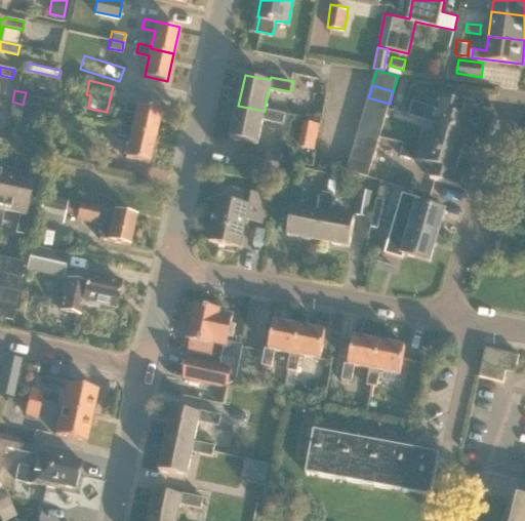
[(398,92),(394,108),(404,110),(408,94),(398,92)]
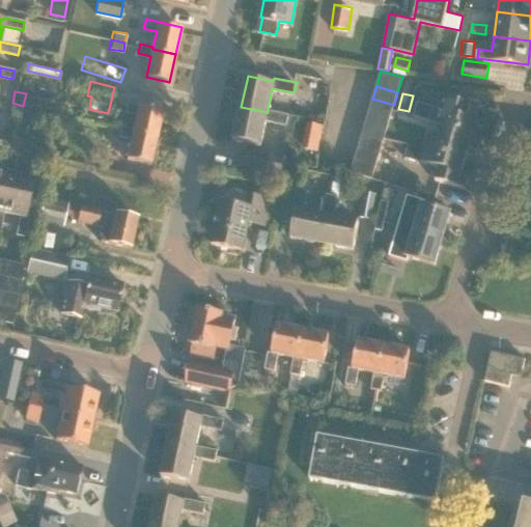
[(442,122),(481,134),(485,120),(468,115),(471,102),(442,93),(438,108),(432,106),(417,103),(414,115),(416,115),(428,119),(442,122)]
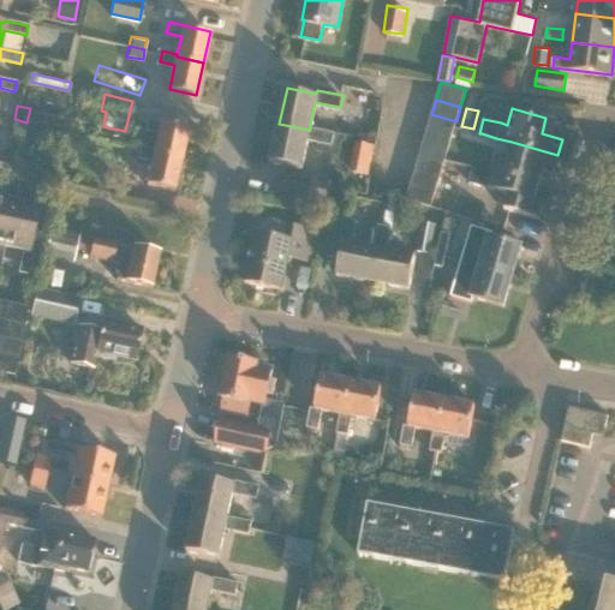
[(428,129),(452,136),(457,121),(431,114),(428,129)]
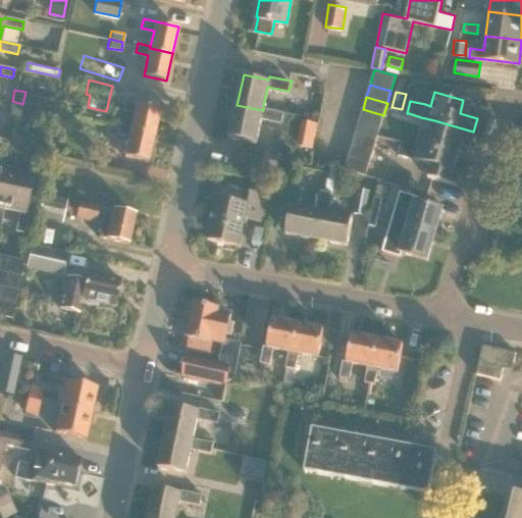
[(132,128),(154,134),(160,108),(124,100),(122,108),(135,111),(132,126),(132,128)]
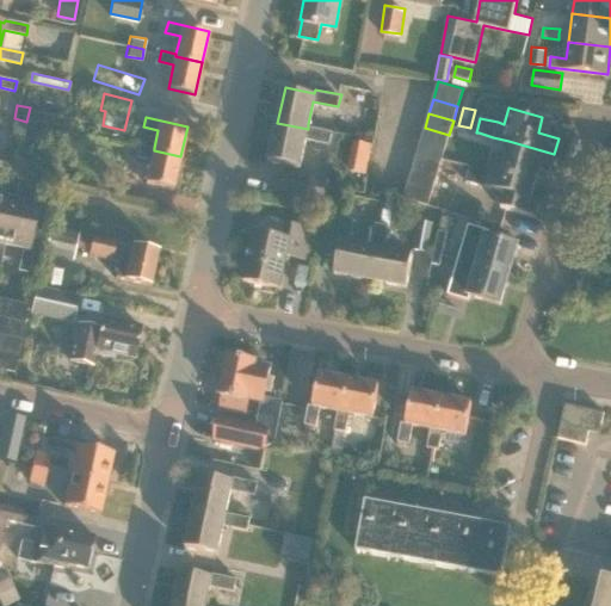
[(24,134),(26,122),(14,118),(12,131),(24,134)]
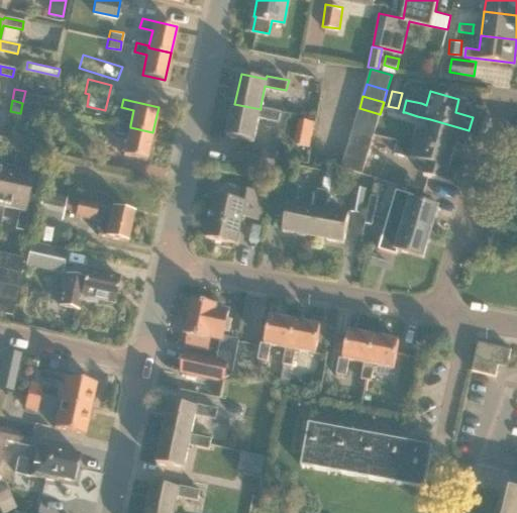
[(282,109),(261,105),(261,109),(234,104),(228,134),(253,140),(259,115),(280,120),(282,109)]
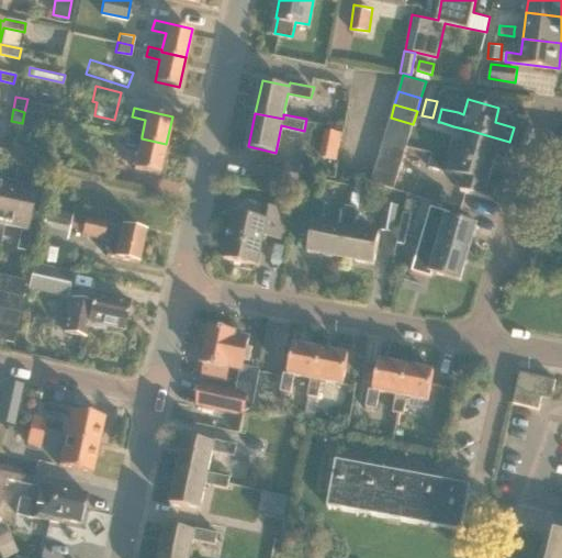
[(391,118),(386,131),(409,137),(413,124),(391,118)]
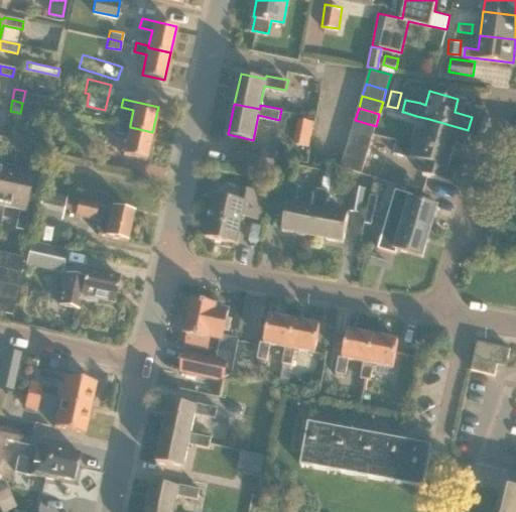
[(305,117),(300,141),(316,145),(321,120),(305,117)]
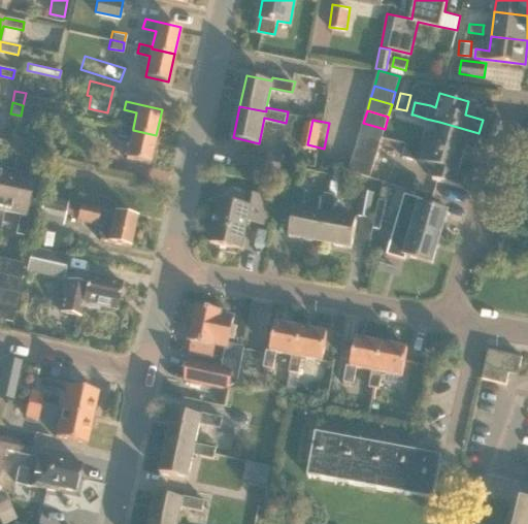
[(428,132),(424,145),(462,157),(466,144),(474,148),(479,133),(439,122),(436,134),(428,132)]
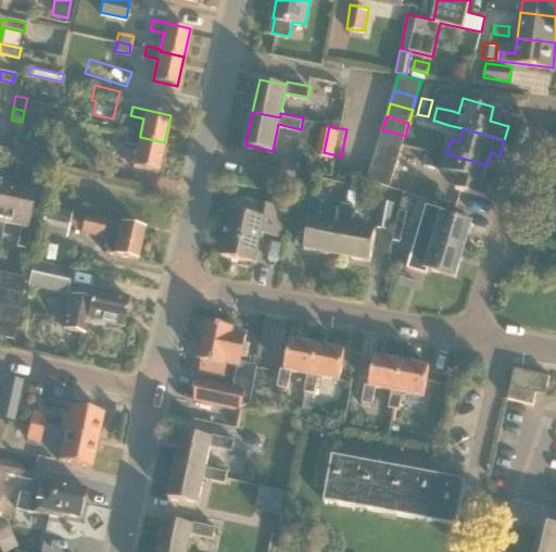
[(401,149),(405,136),(382,129),(379,142),(401,149)]
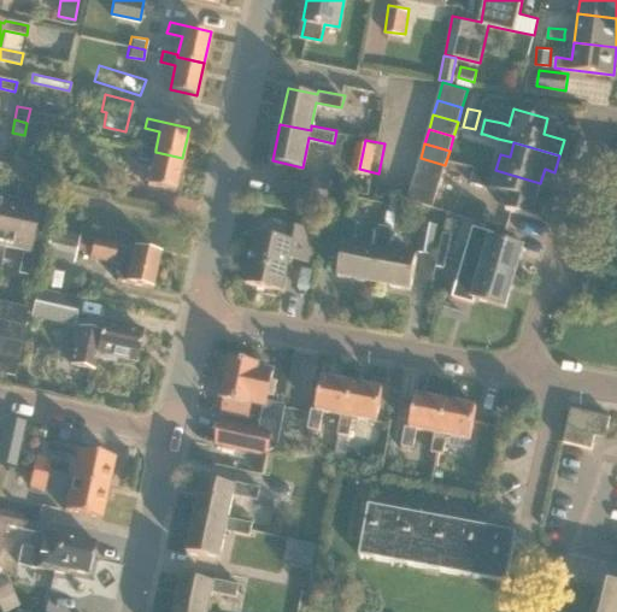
[(175,189),(182,158),(156,152),(156,149),(141,146),(139,157),(153,159),(148,183),(175,189)]
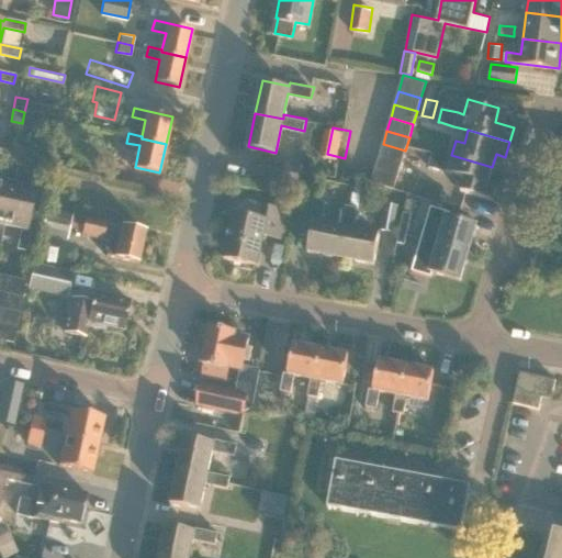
[(383,144),(379,157),(402,164),(405,151),(383,144)]
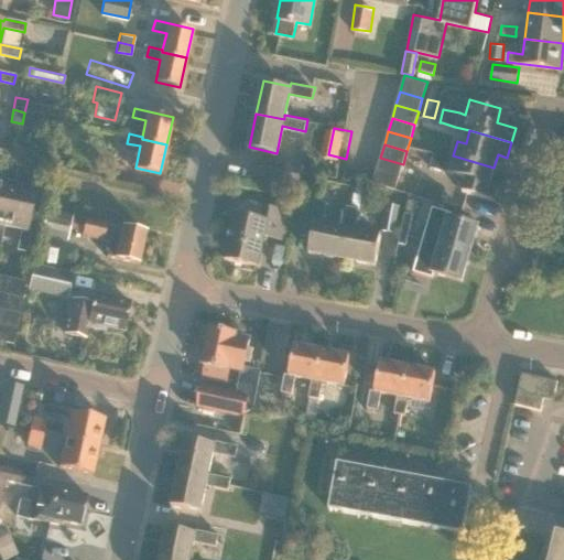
[(300,167),(289,163),(290,159),(262,153),(257,178),(295,186),(300,167)]
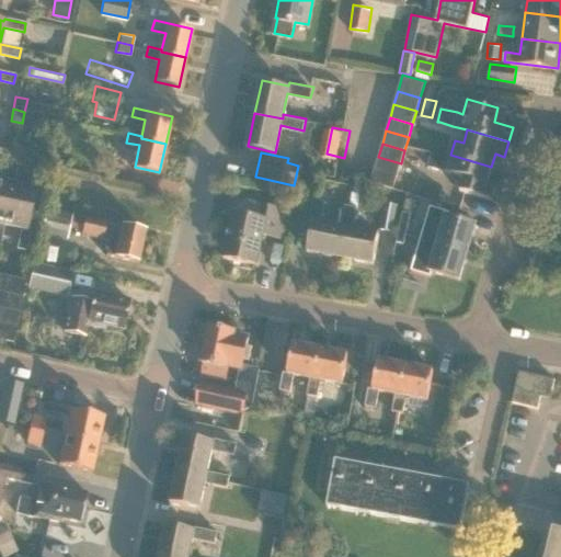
[(432,154),(428,165),(442,169),(445,157),(432,154)]
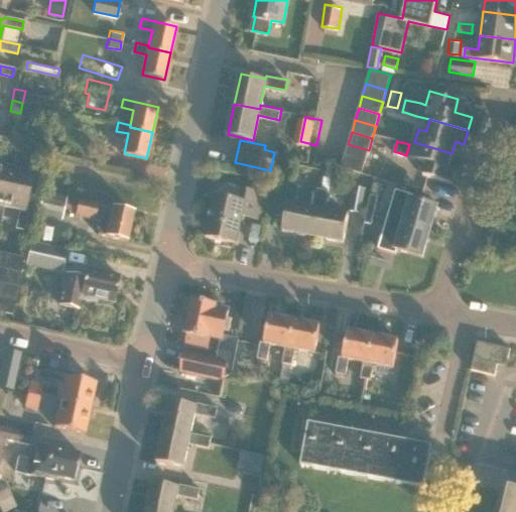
[(447,165),(452,153),(414,142),(410,155),(426,160),(423,173),(453,181),(457,168),(447,165)]
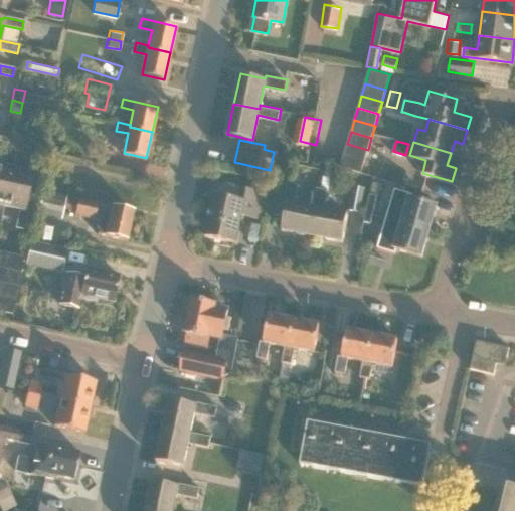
[(344,156),(364,162),(368,150),(347,144),(344,156)]
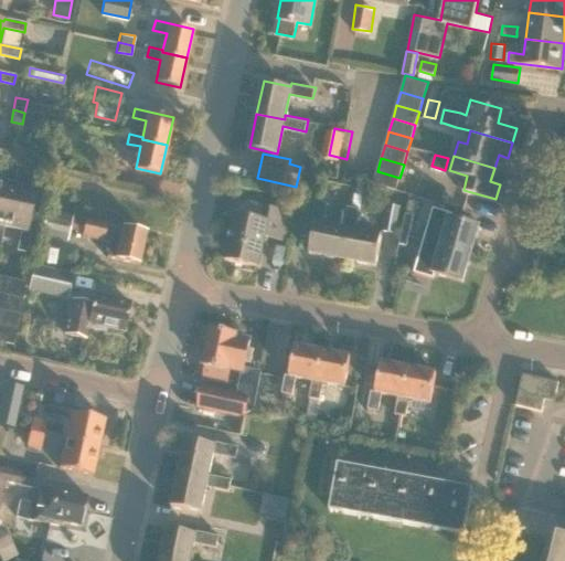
[(396,188),(400,178),(377,171),(374,181),(396,188)]
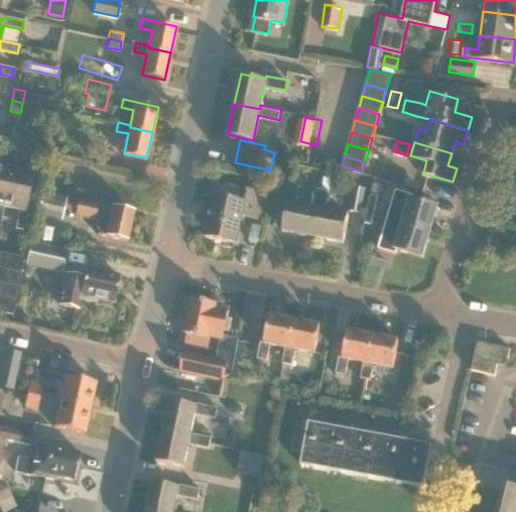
[(32,171),(8,166),(0,205),(4,205),(19,208),(15,227),(24,229),(28,210),(25,209),(32,171)]
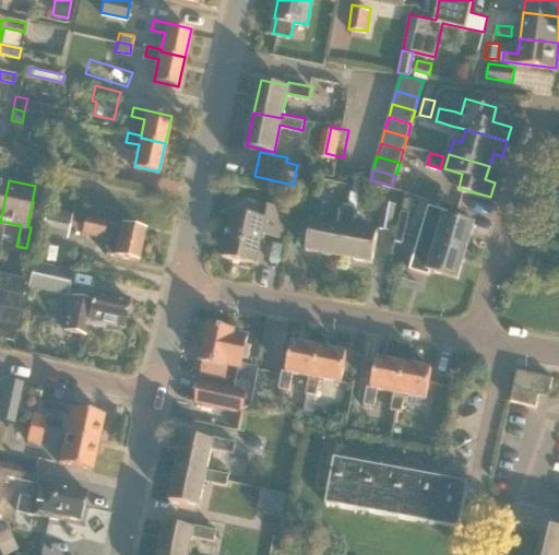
[(353,227),(357,204),(361,182),(353,181),(349,203),(344,202),(340,225),(344,225),(339,255),(372,261),(378,232),(353,227)]
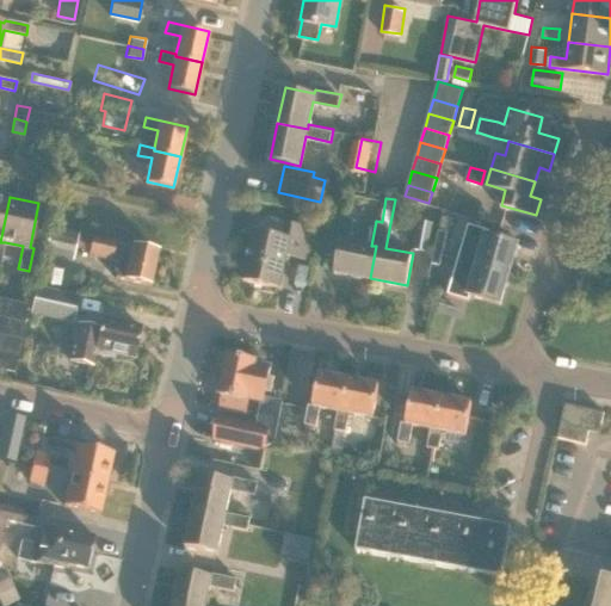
[(334,272),(370,278),(376,246),(371,246),(350,241),(355,217),(341,215),(337,239),(340,240),(334,272)]
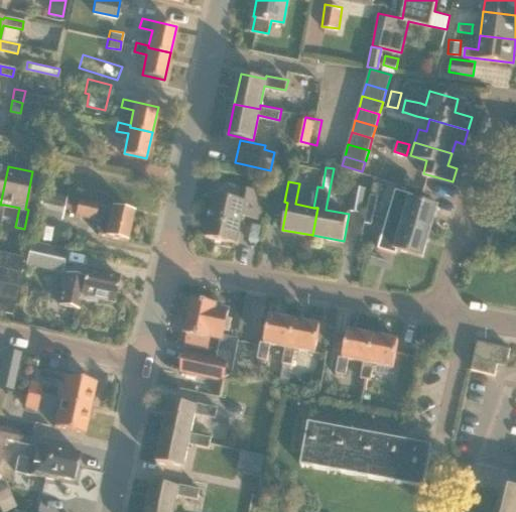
[(367,186),(353,183),(348,209),(363,212),(367,186)]
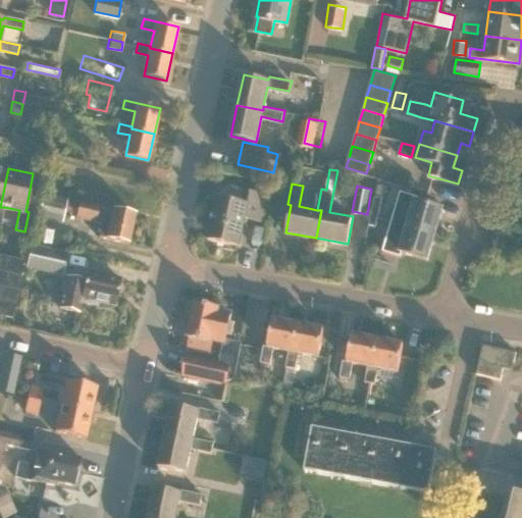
[(264,220),(270,194),(244,189),(241,201),(217,195),(208,238),(240,244),(246,216),(264,220)]
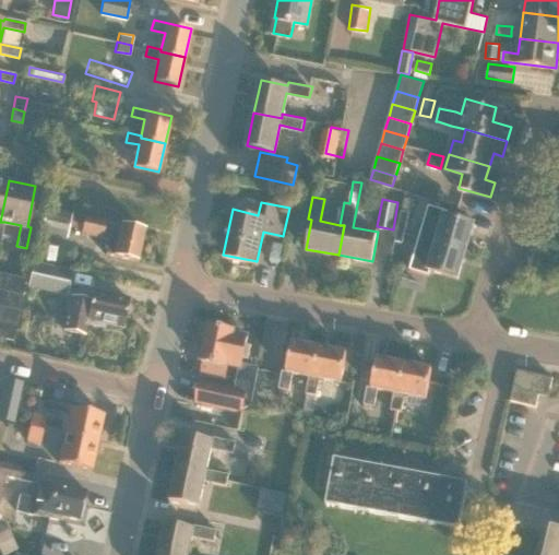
[(431,204),(421,236),(466,249),(474,223),(445,214),(447,210),(431,204)]
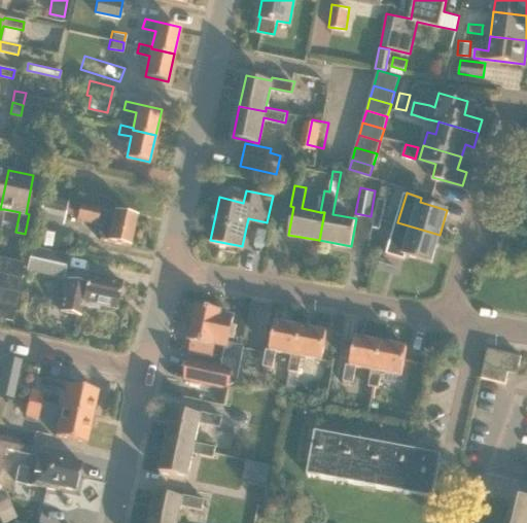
[(63,220),(67,201),(43,196),(39,214),(51,216),(51,218),(63,220)]
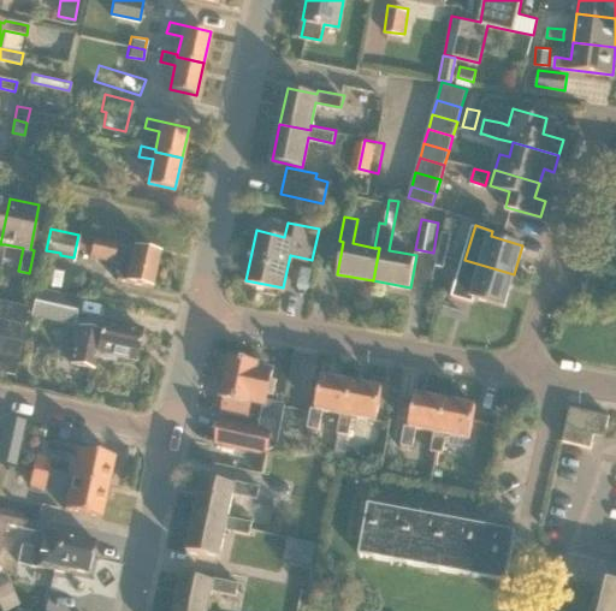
[(446,254),(451,232),(443,231),(438,251),(446,254)]
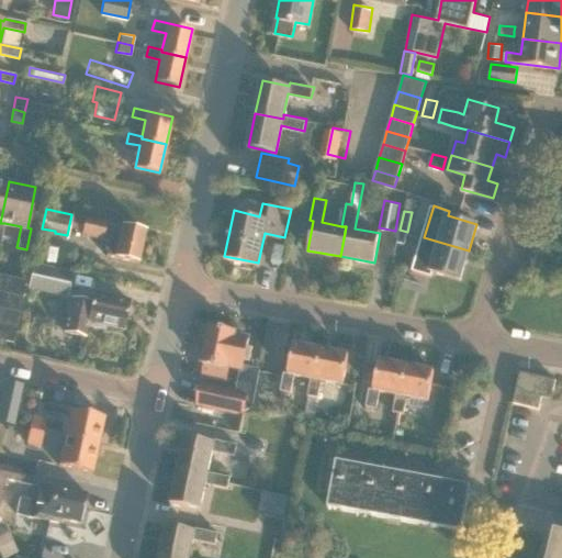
[(139,260),(146,229),(85,216),(81,233),(110,240),(107,254),(139,260)]
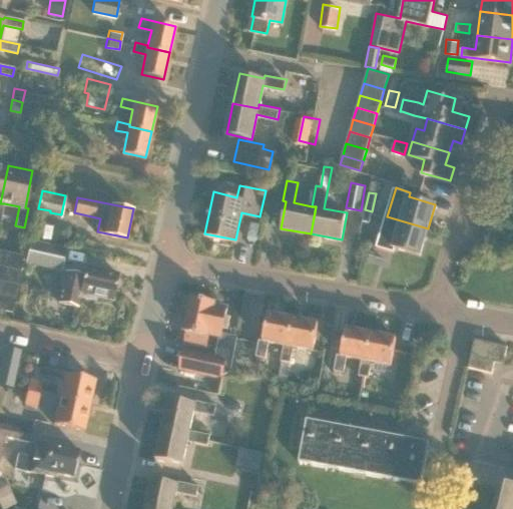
[(370,220),(372,211),(365,209),(363,219),(370,220)]
